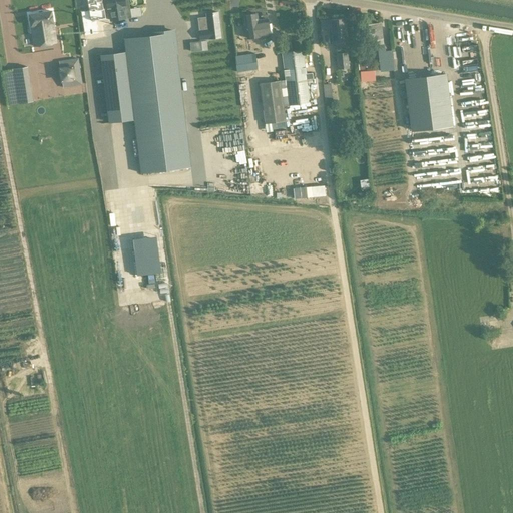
[(104,0),(87,0),(89,10),(83,11),(86,36),(100,34),(98,20),(107,19),(104,0)]
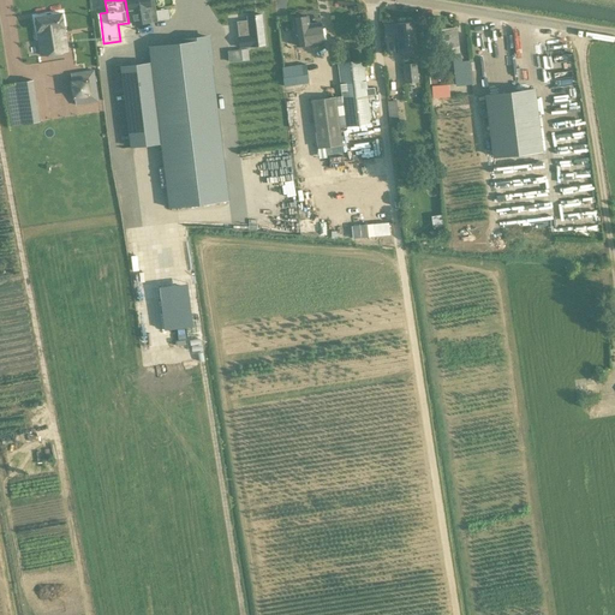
[(60,13),(35,17),(41,55),(67,51),(60,13)]
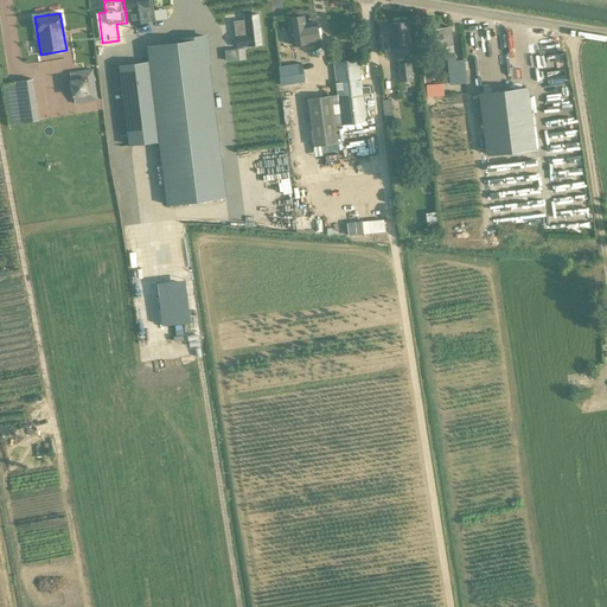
[(257,14),(244,17),(244,20),(246,34),(235,37),(237,46),(261,44),(257,14)]
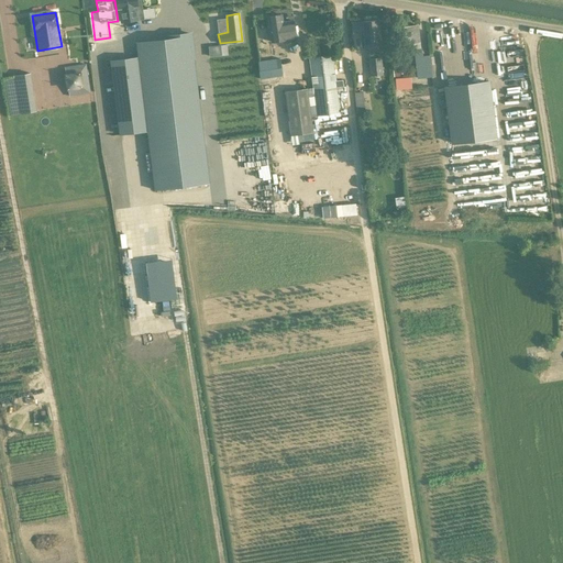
[(285,41),(296,39),(294,21),(283,22),(282,14),(268,17),(271,36),(272,42),(285,41)]
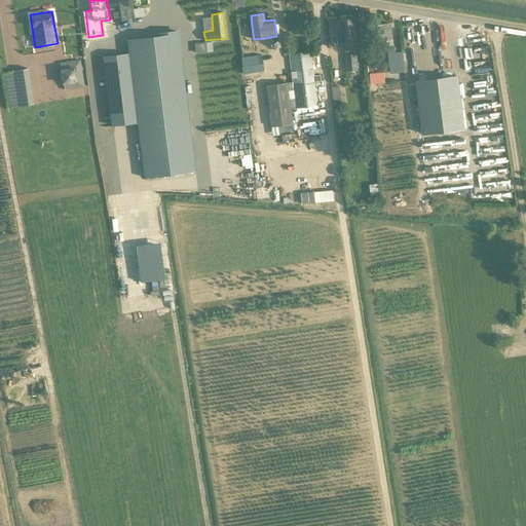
[(391,39),(389,24),(371,26),(373,41),(391,39)]
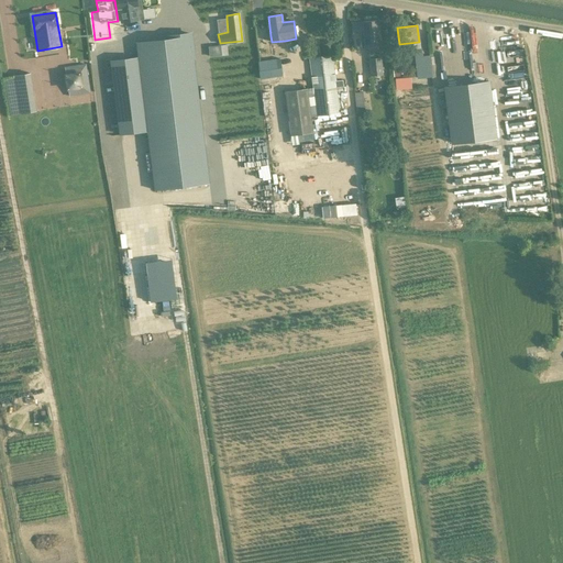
[(138,56),(111,61),(121,133),(147,131),(155,189),(209,183),(190,34),(168,36),(167,40),(136,44),(138,56)]
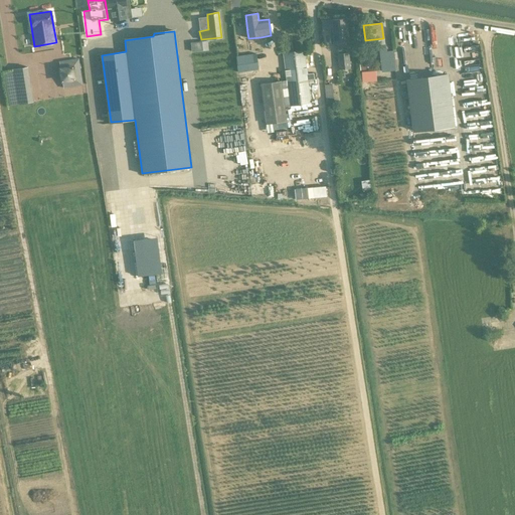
[(380,64),(381,64),(383,64),(383,71),(387,70),(387,63),(389,63),(394,62),(393,51),(386,52),(385,44),(384,44),(383,39),(378,40),(380,64)]
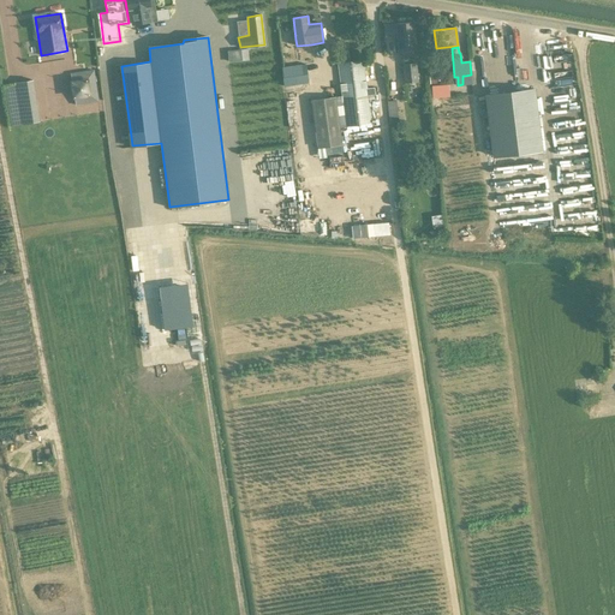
[(375,95),(374,88),(366,88),(363,59),(336,63),(345,127),(371,124),(368,95),(375,95)]
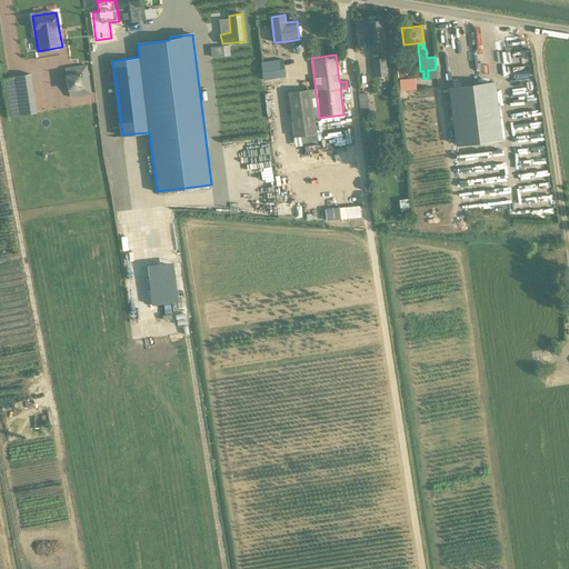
[(387,76),(385,58),(379,59),(372,59),(373,77),(387,76)]
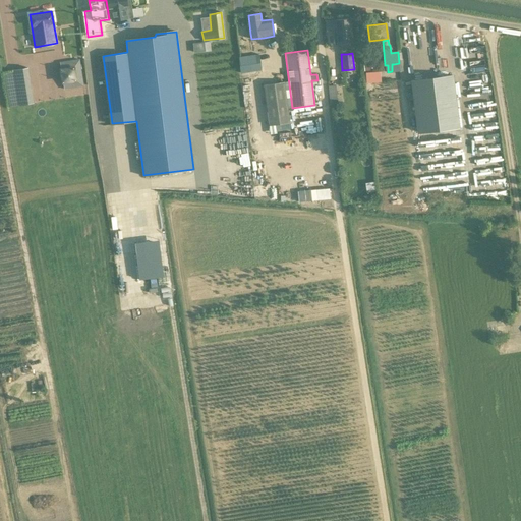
[(258,54),(238,57),(241,73),(261,70),(258,54)]
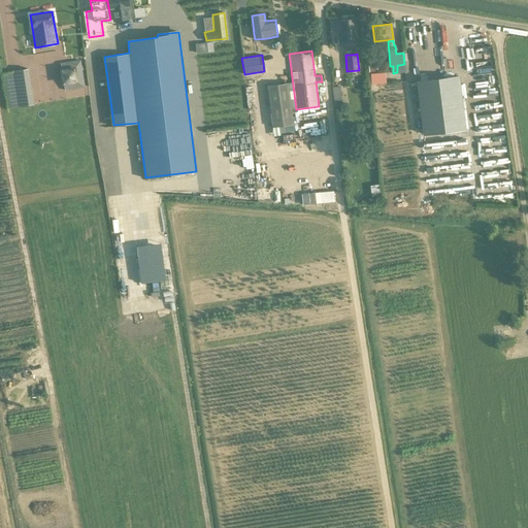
[(80,61),(72,61),(73,69),(62,70),(65,90),(85,87),(80,61)]
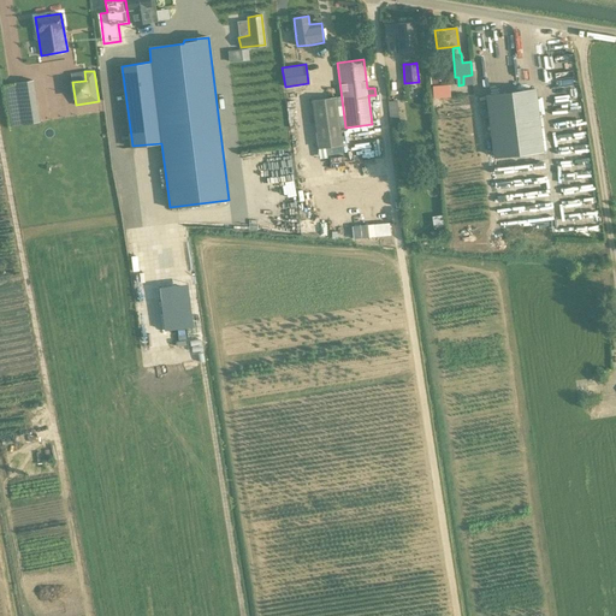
[(37,123),(34,80),(4,83),(9,125),(37,123)]
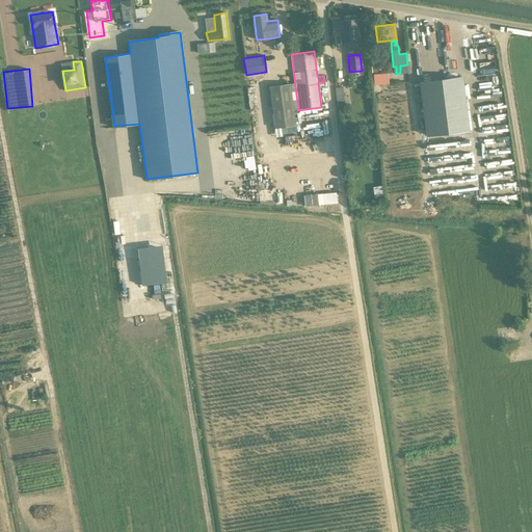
[(468,130),(461,78),(420,83),(426,135),(468,130)]
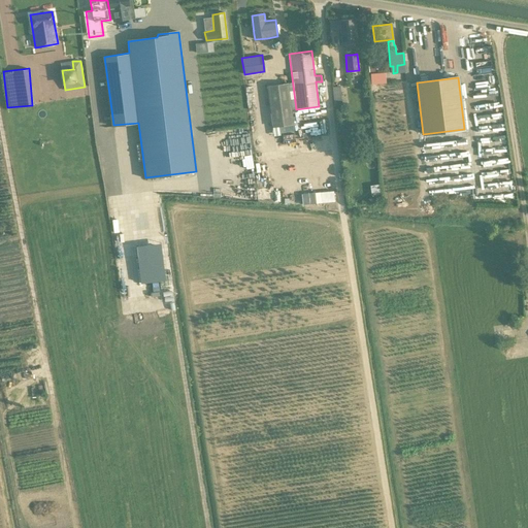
[(294,124),(288,83),(266,86),(272,128),(294,124)]
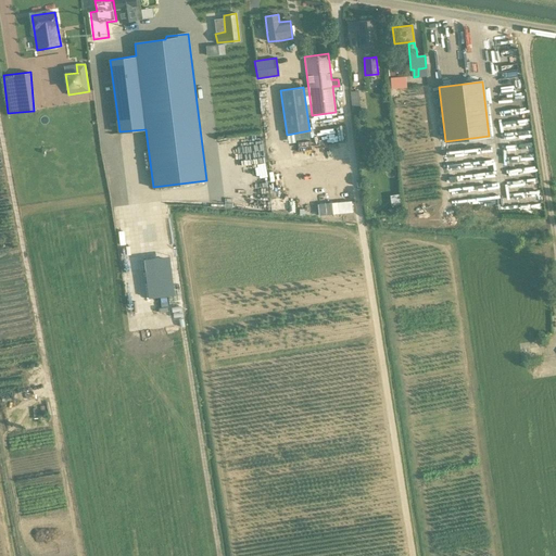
[(317,202),(318,215),(352,212),(351,199),(317,202)]
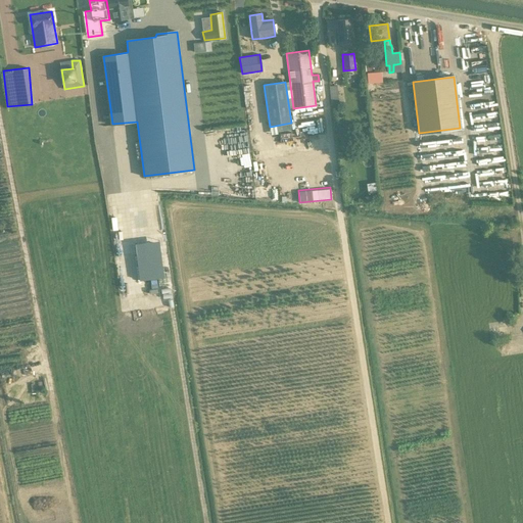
[(161,278),(157,240),(132,242),(136,280),(161,278)]
